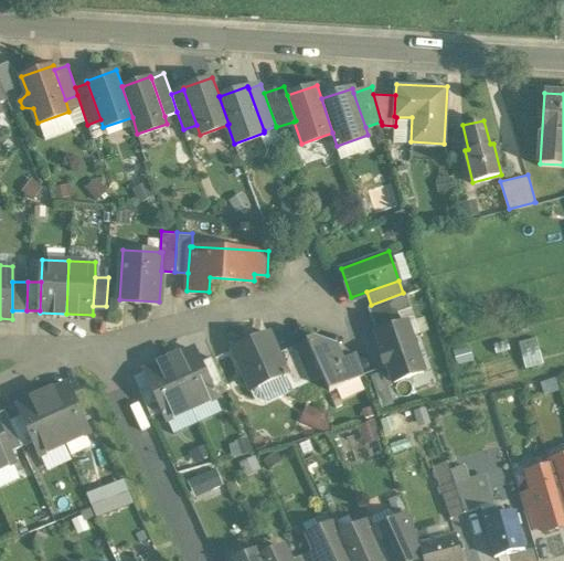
[(371,305),(368,306),(378,331),(402,323),(397,310),(411,306),(406,292),(403,293),(371,305)]
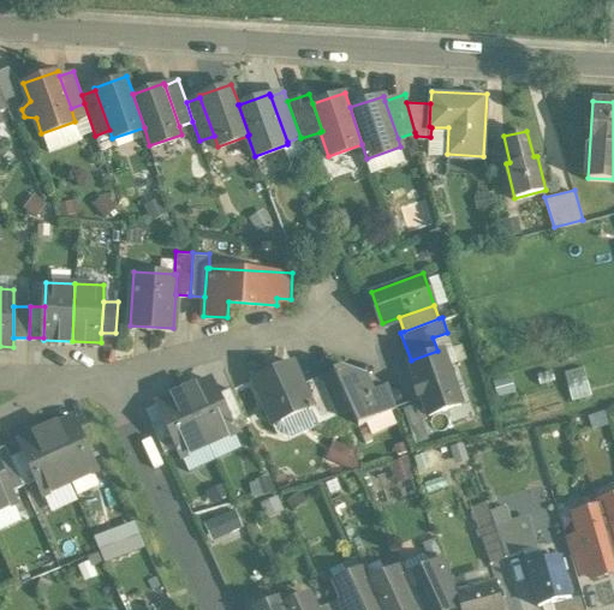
[(437,351),(411,360),(417,381),(413,382),(417,394),(422,392),(429,412),(460,401),(442,350),(437,351)]
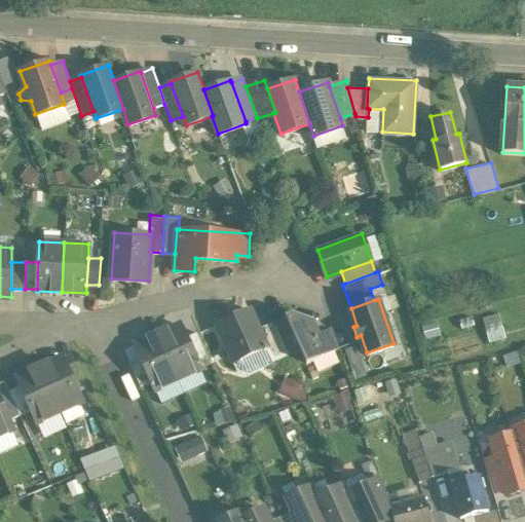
[(259,327),(251,308),(217,324),(233,361),(264,347),(264,348),(266,347),(268,346),(259,327)]
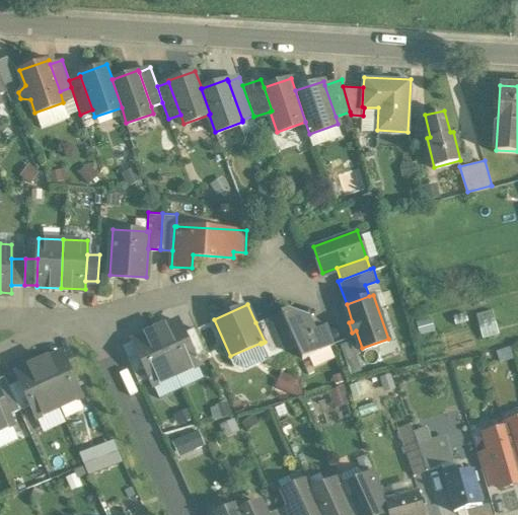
[(309,314),(287,308),(282,311),(296,345),(302,358),(335,343),(327,322),(315,328),(309,314)]
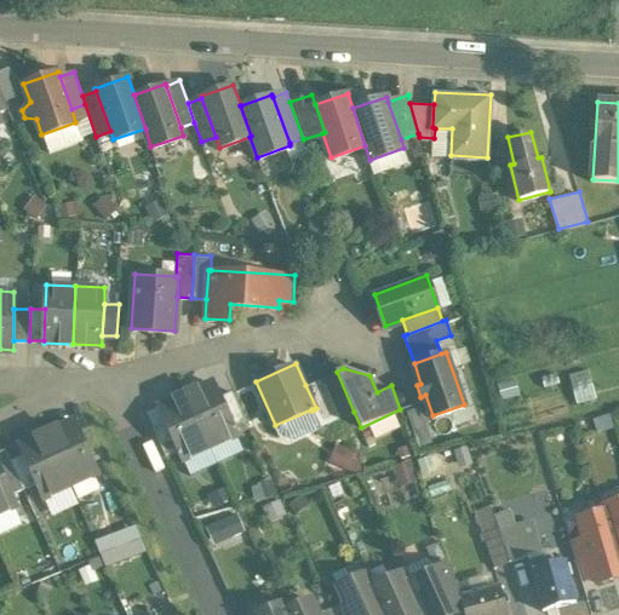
[(337,372),(322,378),(340,418),(354,412),(337,372)]
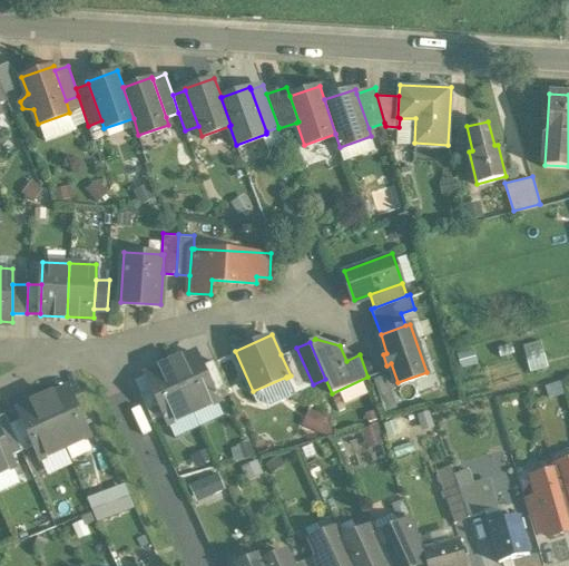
[(313,384),(296,348),(281,354),(291,376),(288,377),(295,392),(313,384)]
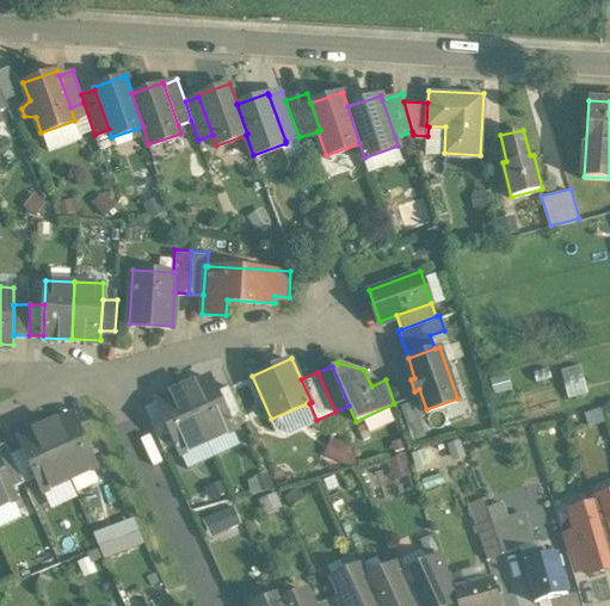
[(209,376),(183,388),(207,439),(233,427),(229,419),(216,390),(209,376)]
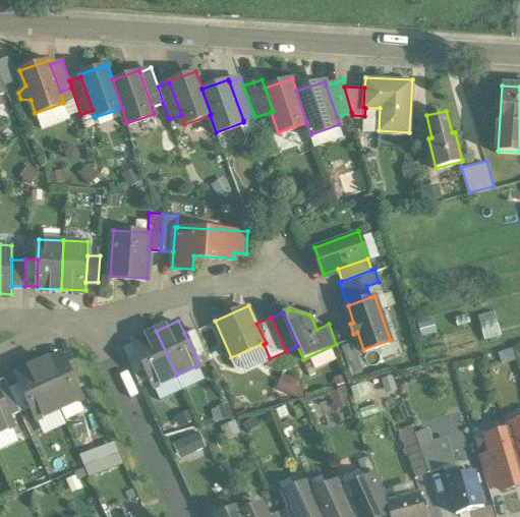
[(195,328),(184,333),(195,357),(206,352),(195,328)]
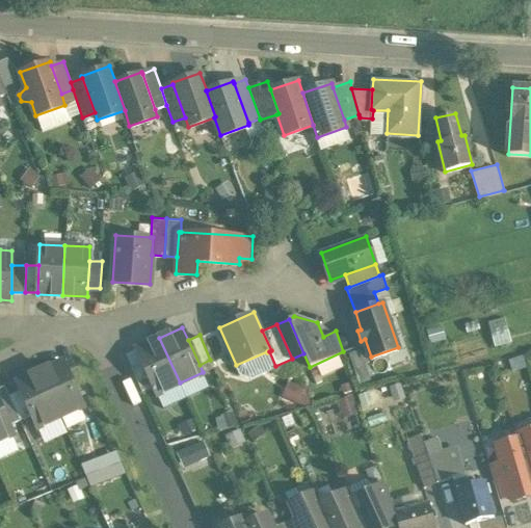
[(180,383),(159,338),(136,347),(142,360),(154,385),(157,393),(180,383)]
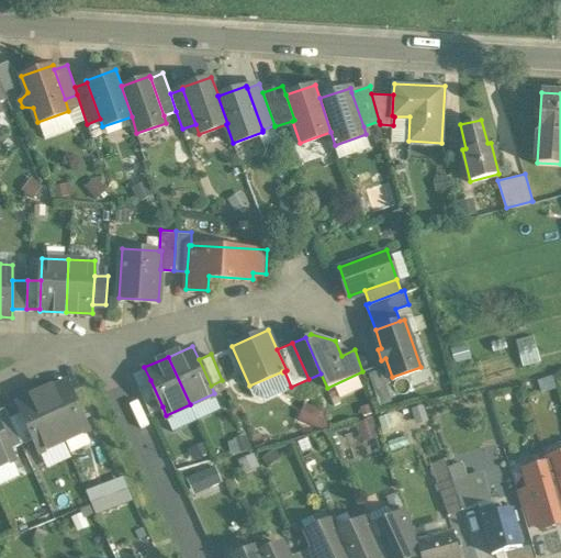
[(66,380),(42,391),(64,439),(88,428),(82,416),(70,390),(66,380)]
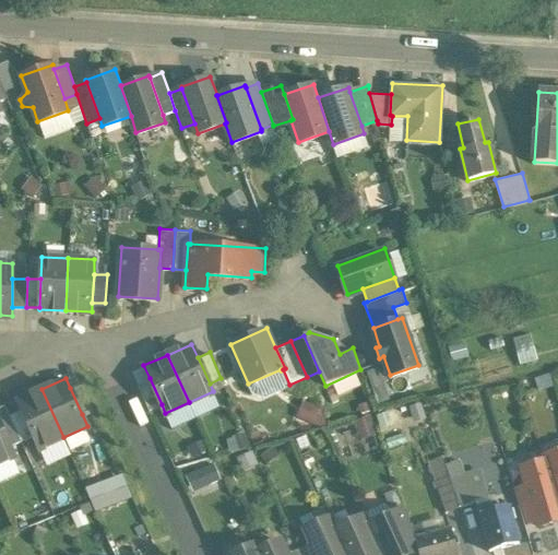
[(162,404),(150,378),(138,384),(150,410),(162,404)]
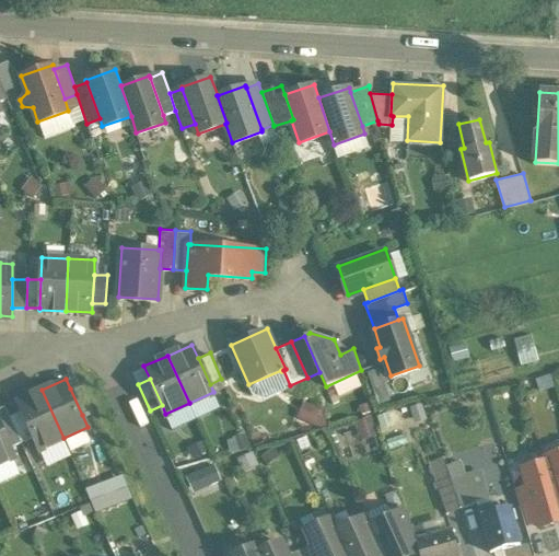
[(82,383),(70,389),(82,415),(94,409),(82,383)]
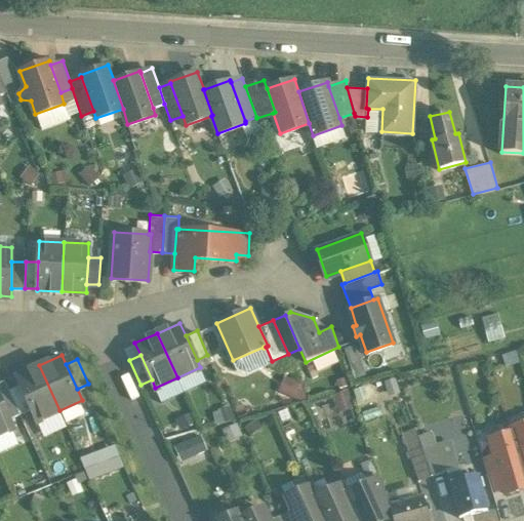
[(59,410),(39,365),(16,375),(21,384),(31,407),(37,421),(59,410)]
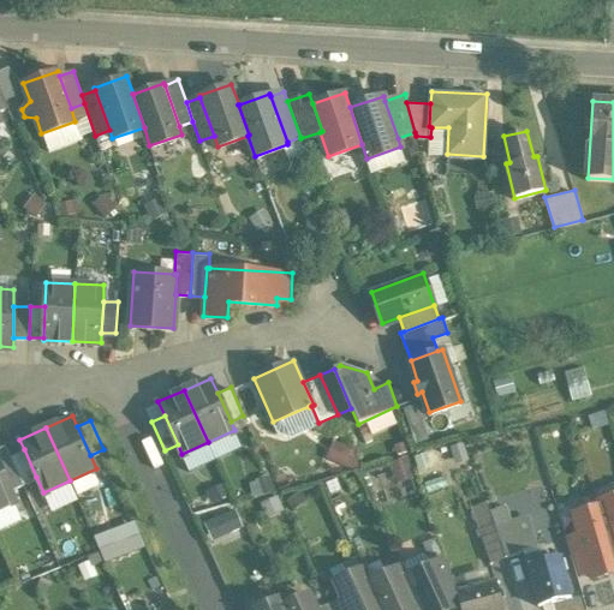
[(11,455),(5,444),(0,446),(0,466),(11,489),(23,483),(11,455)]
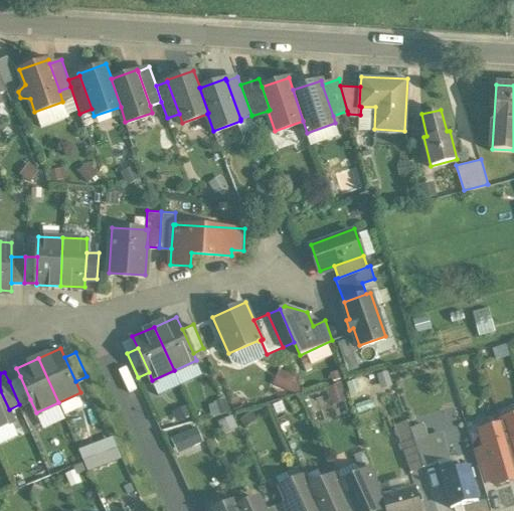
[(30,399),(20,376),(9,381),(19,404),(30,399)]
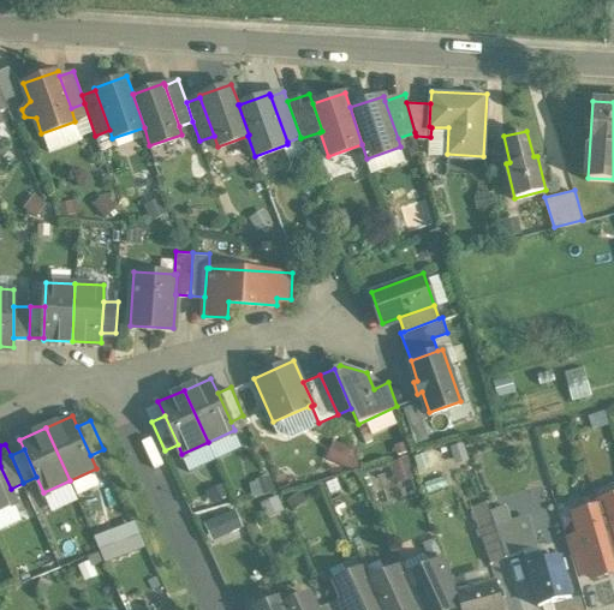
[(0,466),(0,507),(16,501),(11,489),(0,466)]
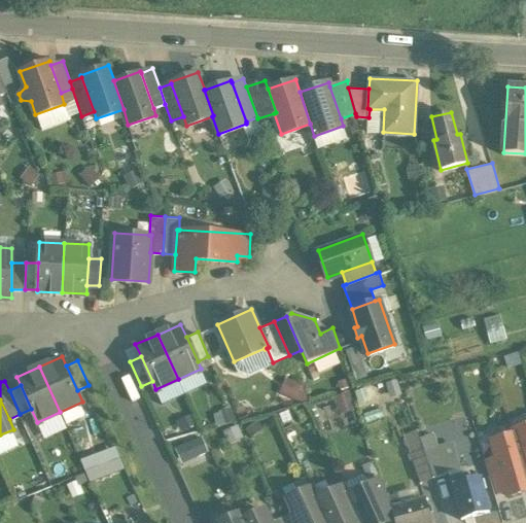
[(525,425),(513,429),(525,474),(525,425)]
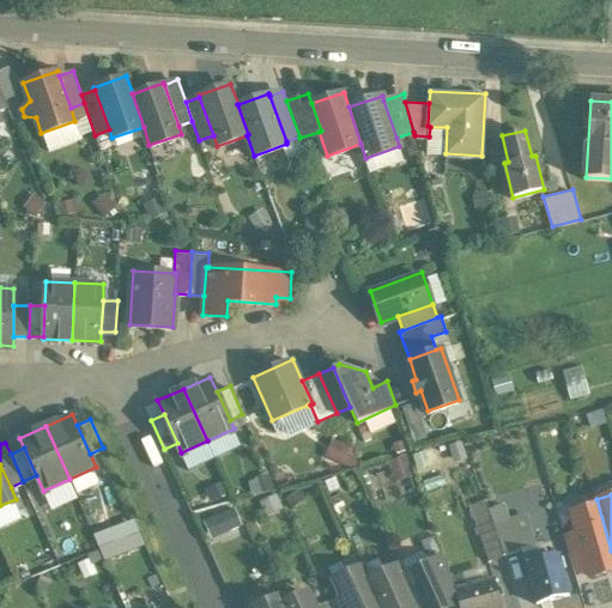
[(598,504),(573,511),(577,529),(589,569),(591,573),(611,566),(611,551),(597,499),(595,499),(598,504)]
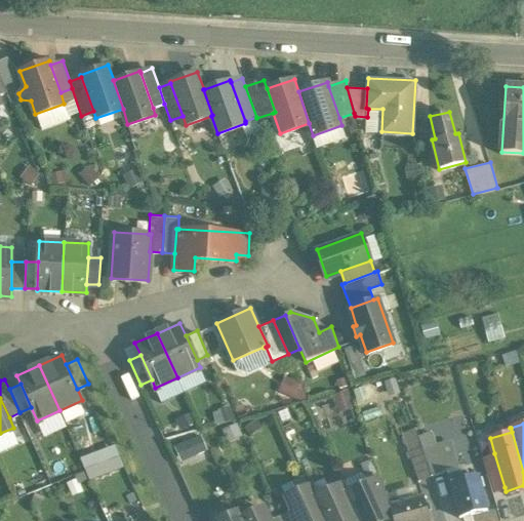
[(447,469),(439,442),(422,450),(424,453),(431,474),(447,469)]
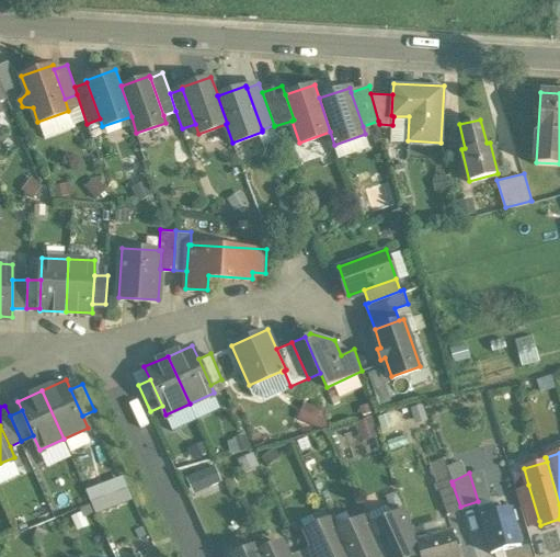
[(460,507),(453,485),(440,489),(447,511),(460,507)]
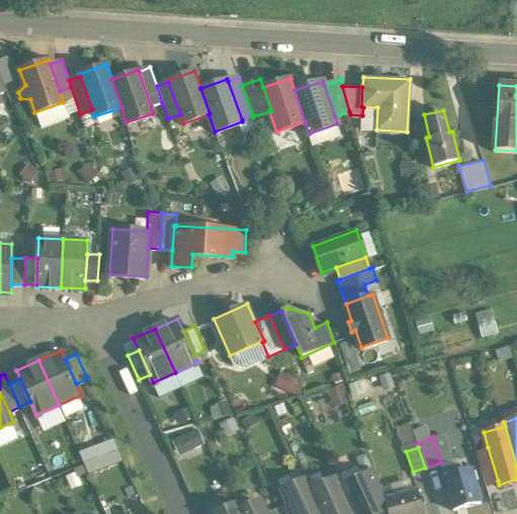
[(498,481),(488,447),(477,451),(486,484),(498,481)]
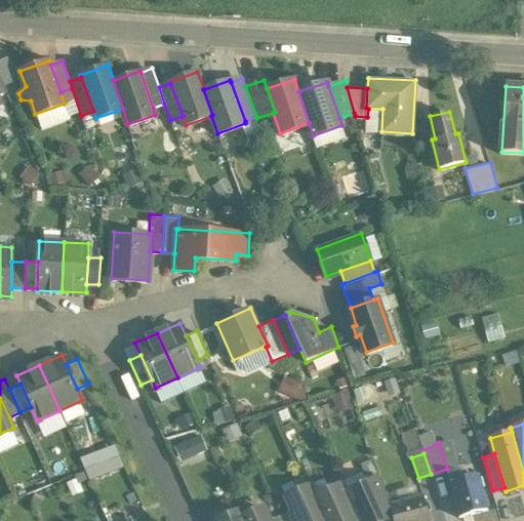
[(120,455),(85,469),(89,477),(124,464),(120,455)]
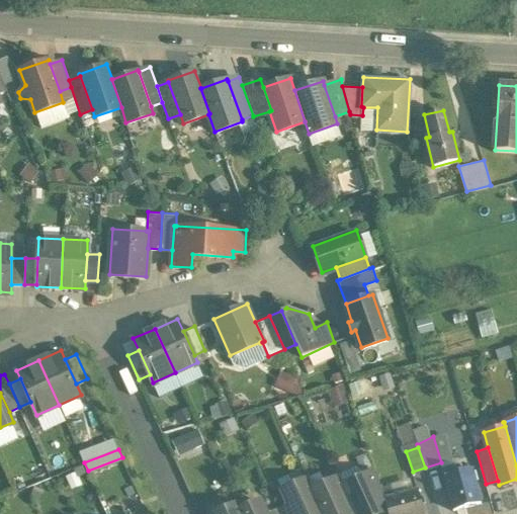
[(471,467),(456,472),(453,463),(442,466),(453,509),(481,501),(471,467)]
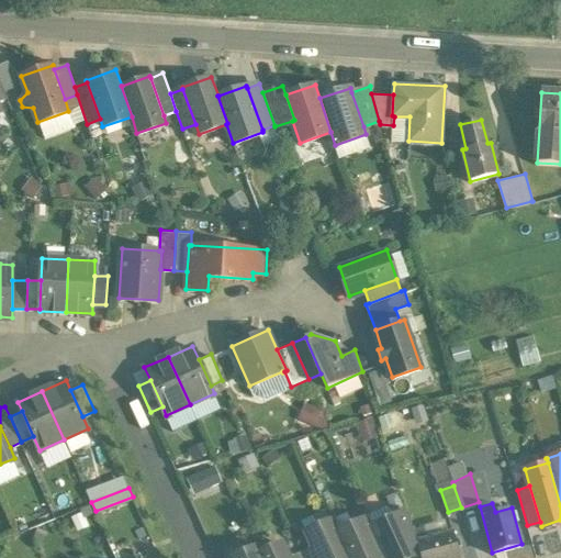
[(370,527),(369,527),(378,545),(383,557),(408,557),(419,554),(415,534),(413,528),(407,510),(370,527)]
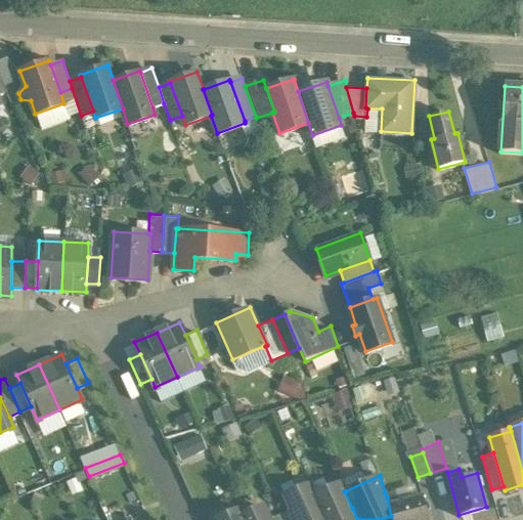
[(313,495),(312,495),(323,519),(343,519),(340,513),(352,508),(344,491),(345,491),(341,482),(313,495)]
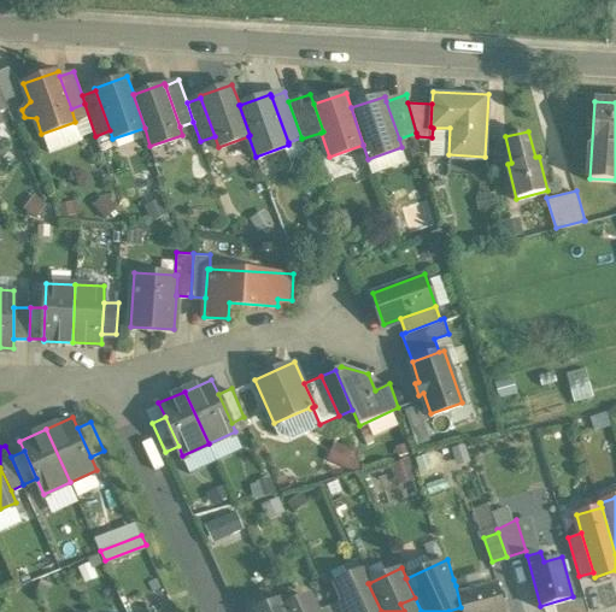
[(369,583),(363,570),(336,582),(345,601),(348,611),(381,611),(368,583),(369,583)]
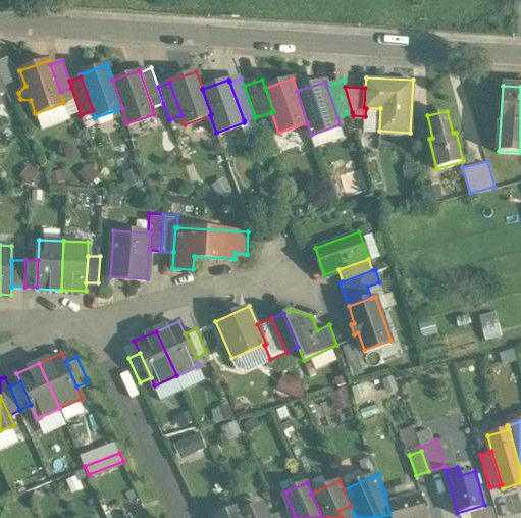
[(426,517),(420,493),(397,499),(394,487),(383,490),(385,496),(389,514),(391,517),(426,517)]
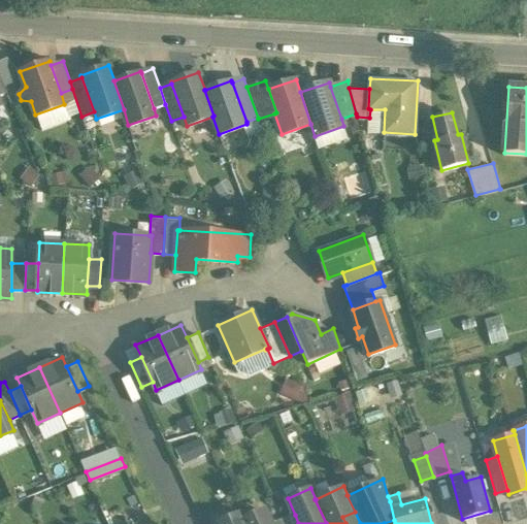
[(243,519),(242,520),(244,523),(271,523),(265,510),(243,519)]
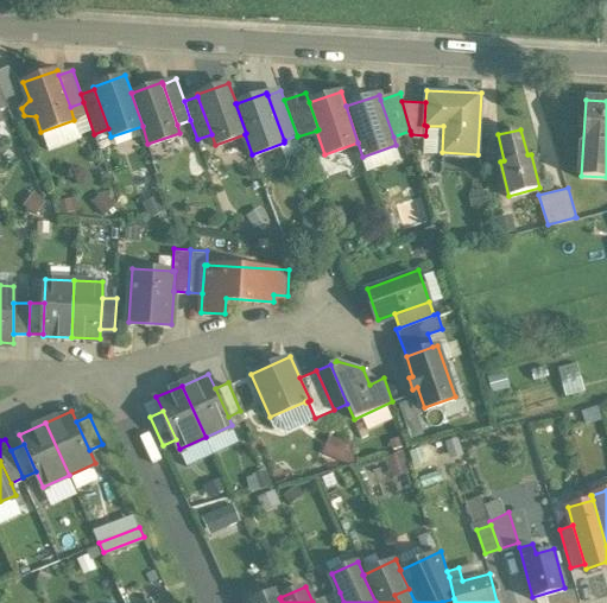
[(415,602),(409,589),(394,595),(398,602),(415,602)]
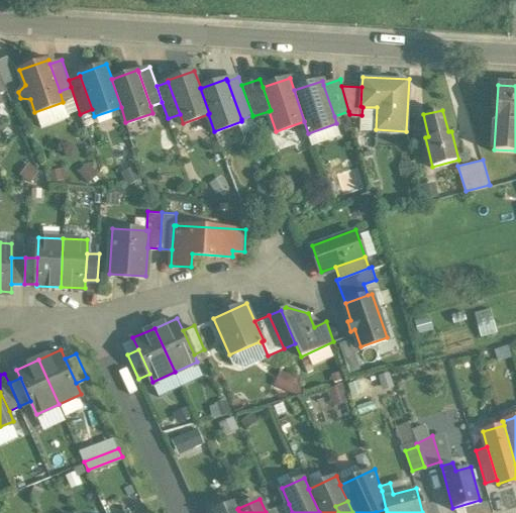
[(239,512),(237,509),(238,508),(235,502),(212,512),(239,512)]
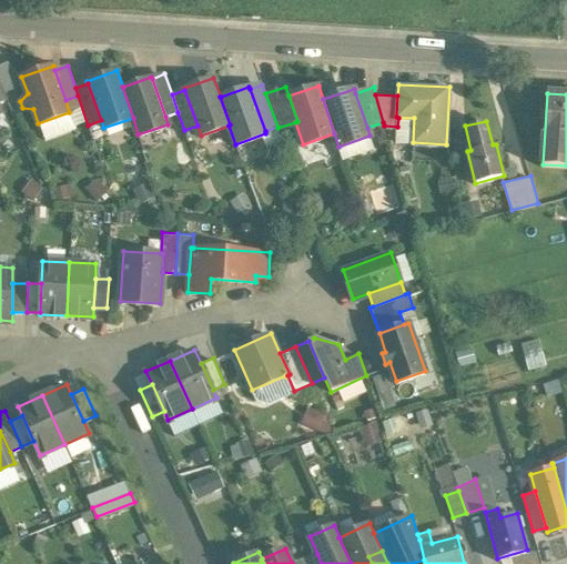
[(321,563),(317,554),(305,560),(306,563),(321,563)]
